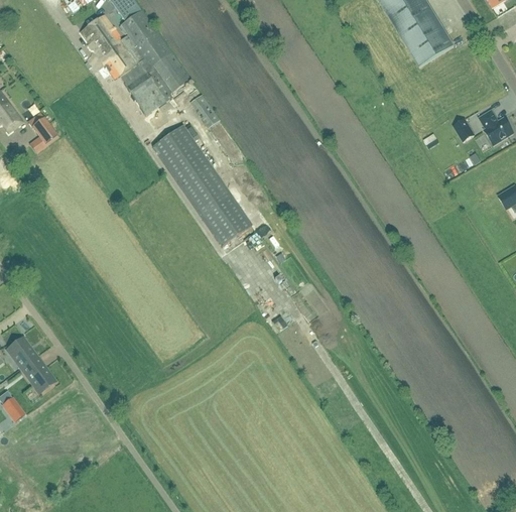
[(110,0),(125,20),(141,9),(135,0),(110,0)]
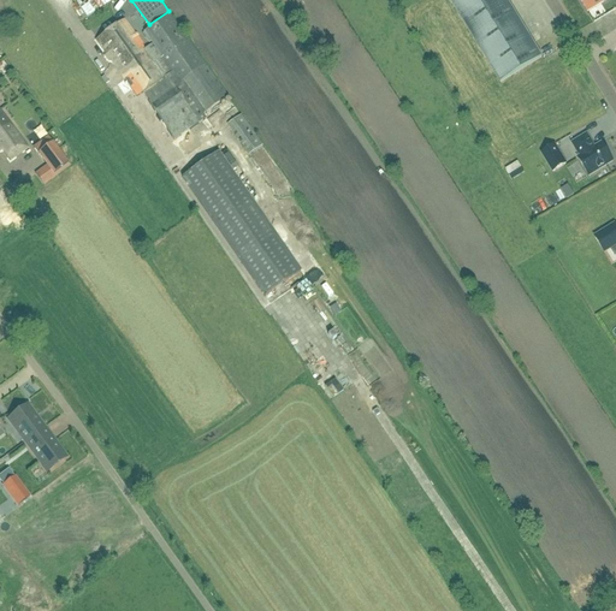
[(501,79),(542,53),(508,0),(451,0),(501,79)]
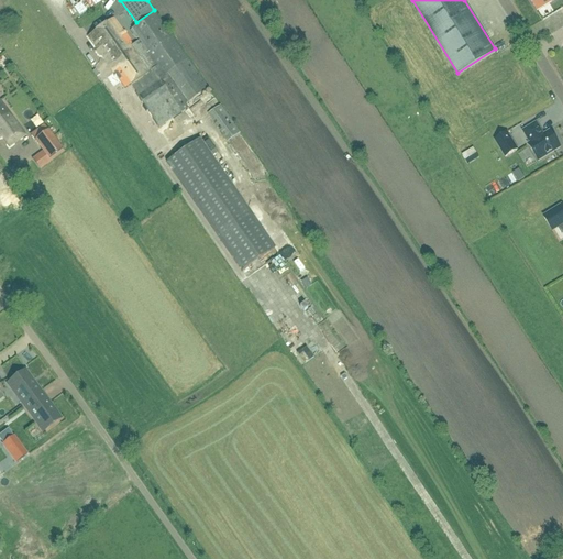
[(113,15),(88,33),(96,44),(95,48),(98,54),(102,54),(124,85),(129,81),(158,124),(187,105),(185,101),(207,86),(154,10),(136,22),(131,26),(139,37),(132,42),(113,15)]
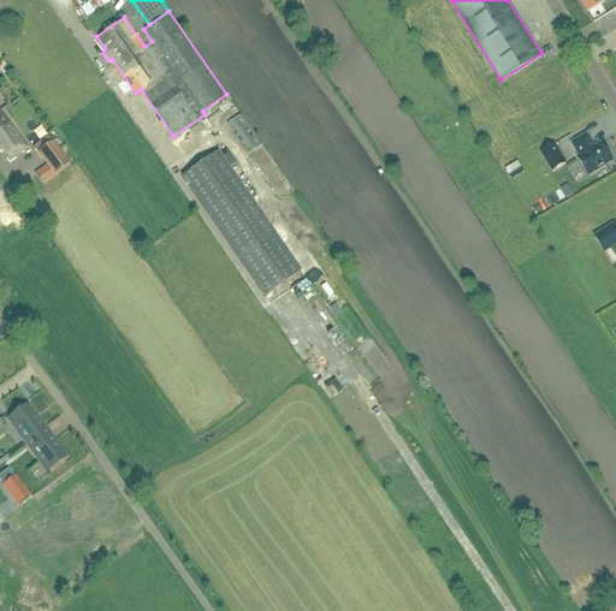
[(24,143),(0,110),(0,146),(9,155),(24,143)]
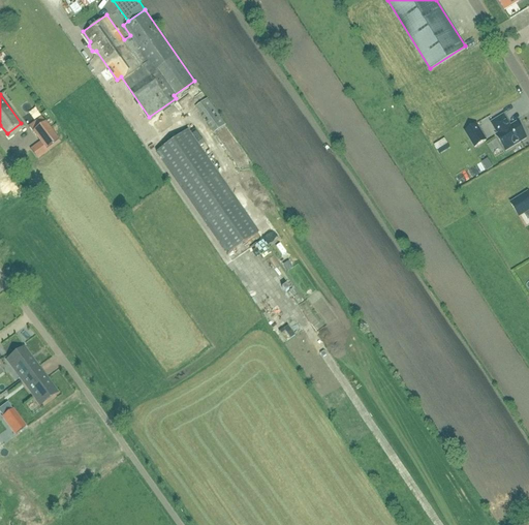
[(213,131),(224,123),(225,122),(207,96),(206,96),(194,104),(213,131)]
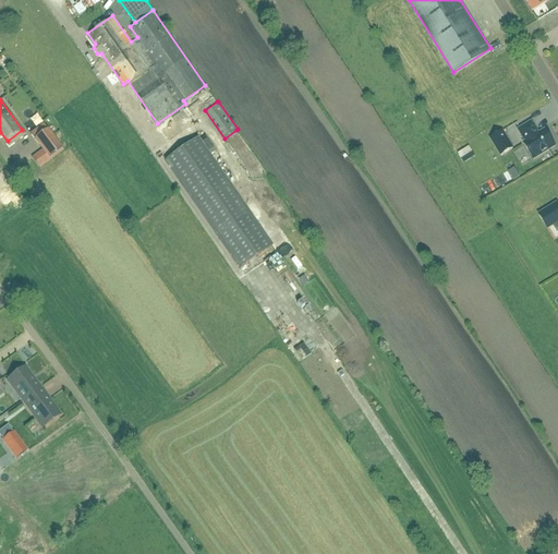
[(538,131),(531,118),(518,127),(525,139),(523,140),(534,156),(555,143),(545,127),(538,131)]
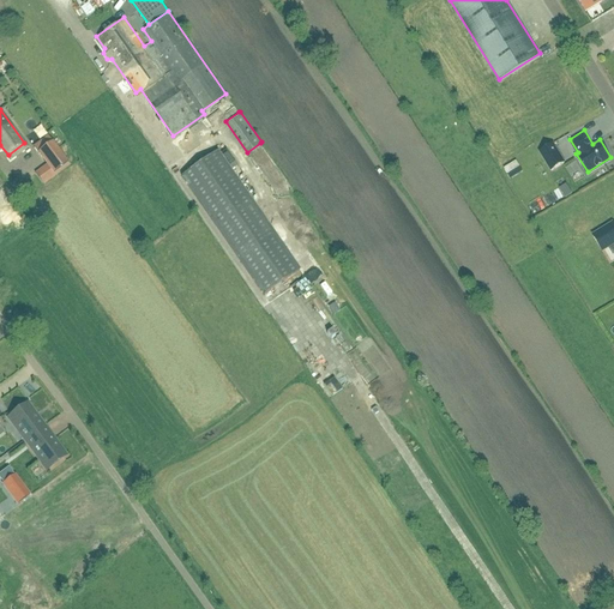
[(35,170),(37,173),(43,181),(70,162),(52,139),(37,150),(47,162),(35,170)]
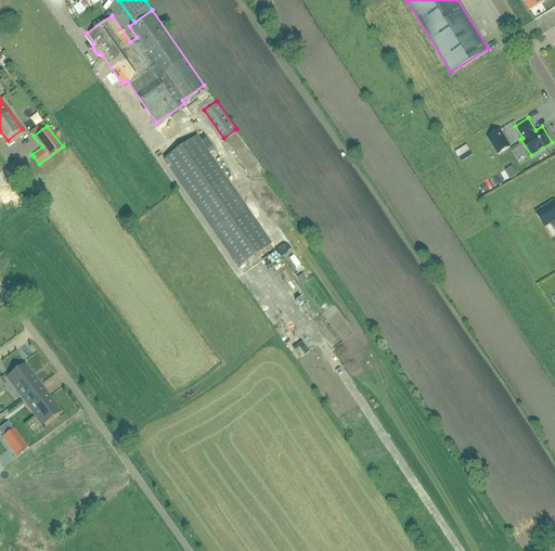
[(500,127),(487,135),(498,152),(510,144),(500,127)]
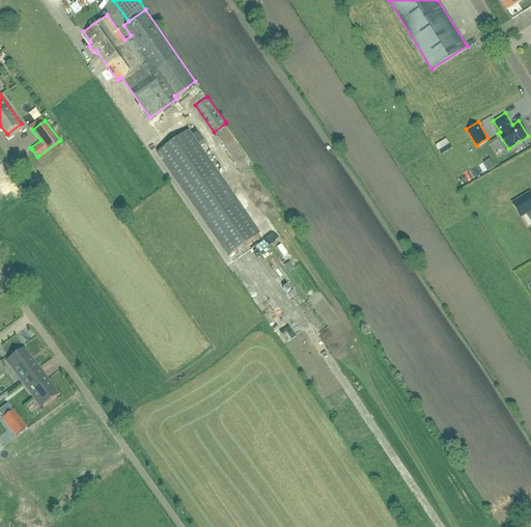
[(228,253),(258,231),(187,129),(157,149),(228,253)]
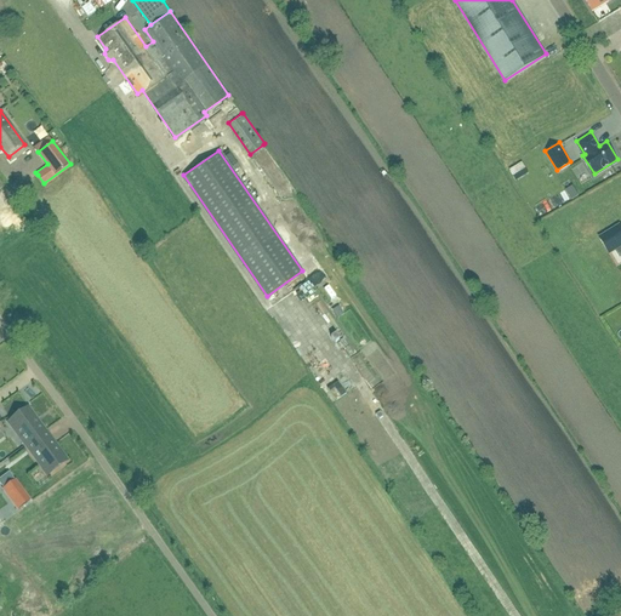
[(525,165),(522,159),(510,166),(513,172),(525,165)]
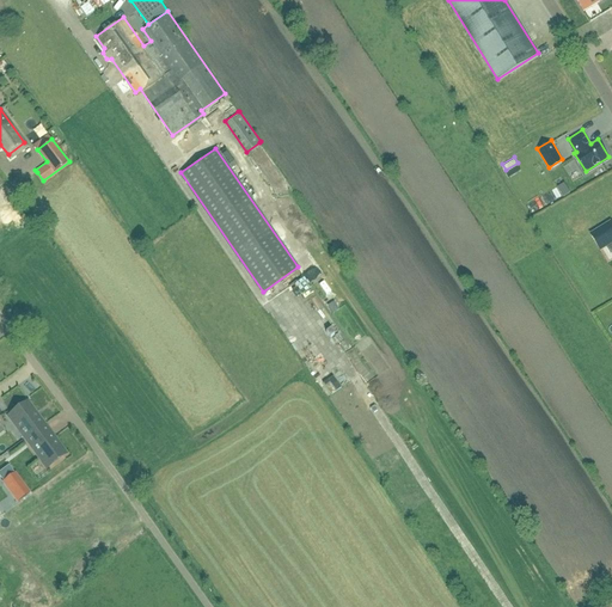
[(611,239),(611,220),(611,219),(591,232),(600,247),(611,239)]
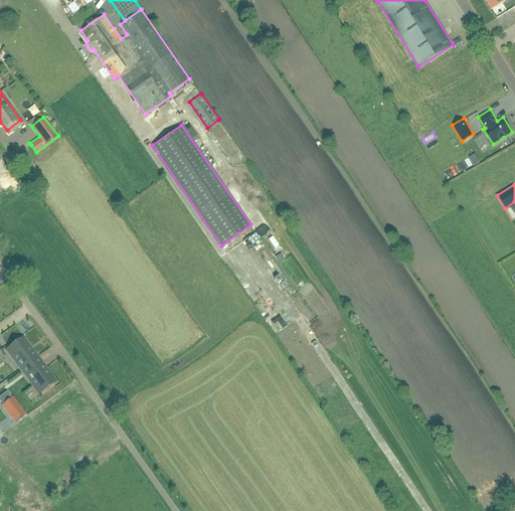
[(273,231),(262,234),(265,244),(276,241),(273,231)]
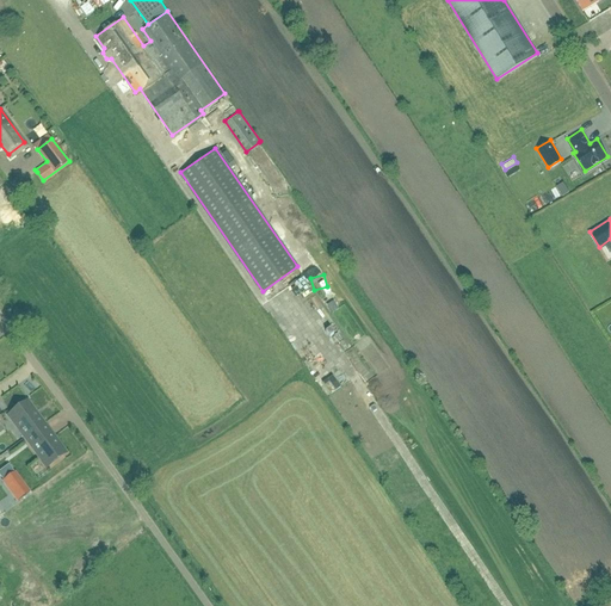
[(283,288),(287,295),(302,284),(298,278),(283,288)]
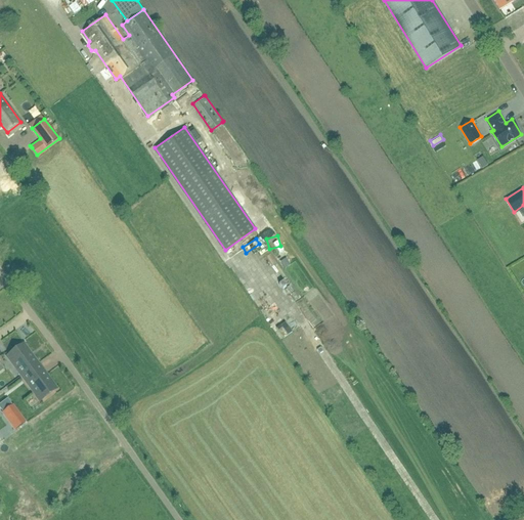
[(262,249),(251,256),(257,265),(268,258),(262,249)]
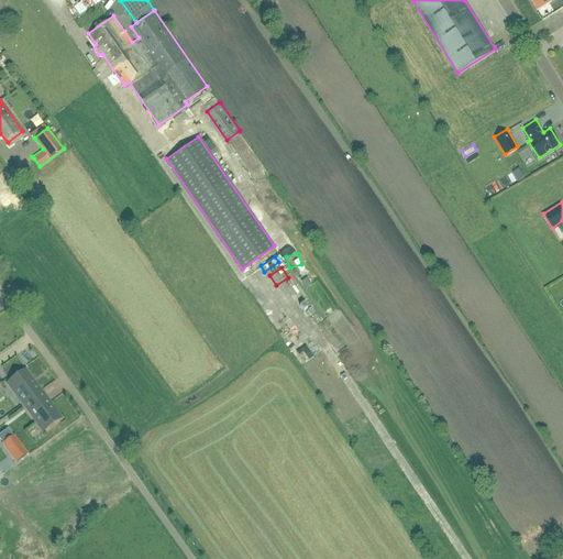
[(288,284),(283,286),(286,294),(291,292),(288,284)]
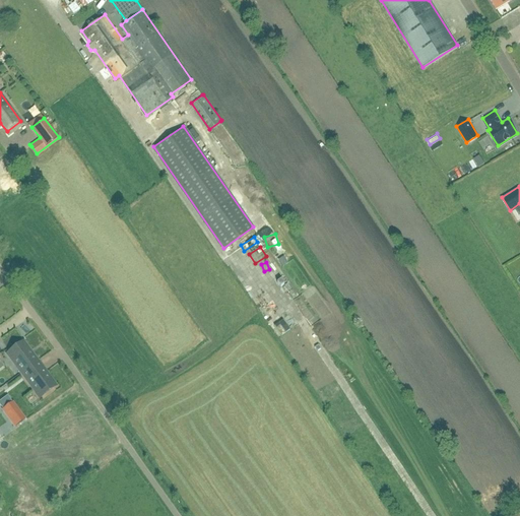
[(6,305),(0,310),(0,321),(2,324),(13,313),(6,305)]
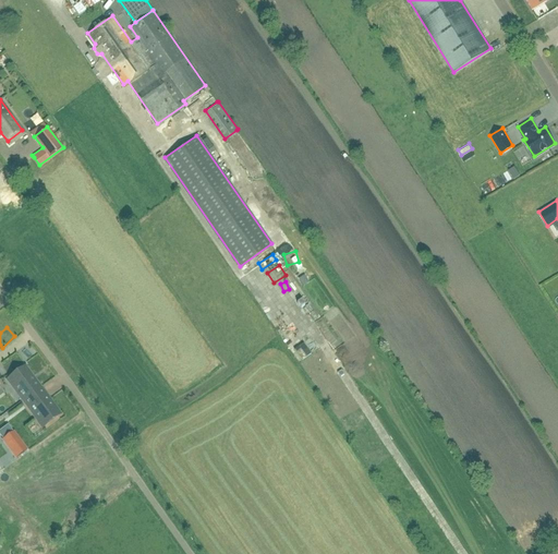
[(19,357),(26,363),(35,353),(27,347),(19,357)]
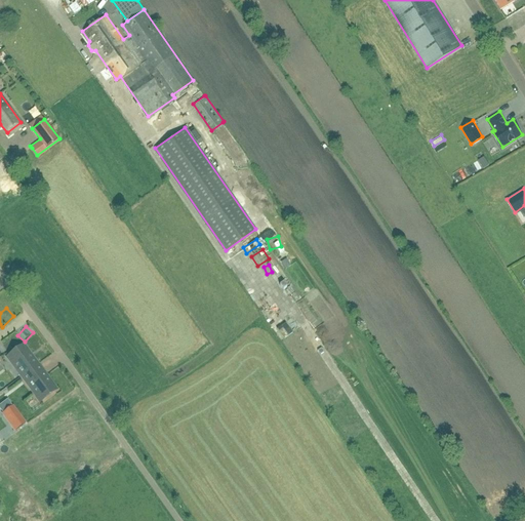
[(38,362),(24,343),(7,355),(22,374),(38,362)]
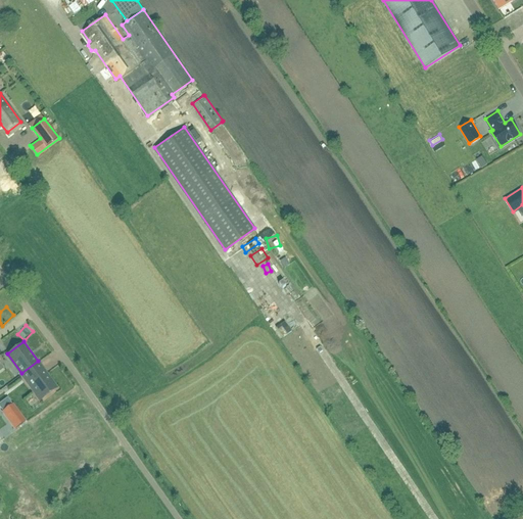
[(56,385),(38,361),(21,373),(40,397),(56,385)]
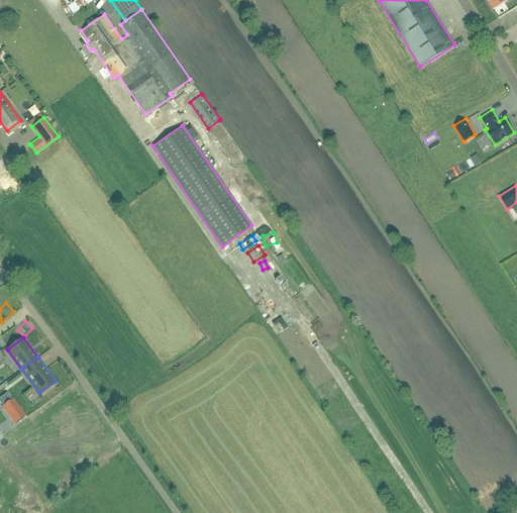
[(329,379),(322,387),(325,390),(332,381),(329,379)]
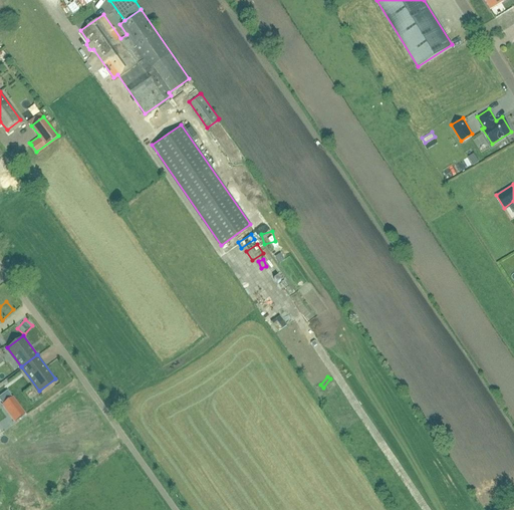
[(12,395),(11,396),(3,402),(2,403),(14,419),(24,411),(12,395)]
